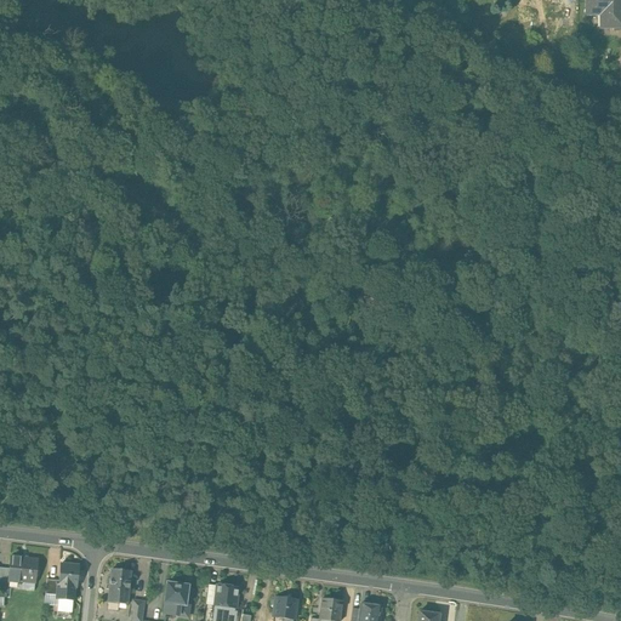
[(620,27),(620,0),(586,0),(586,15),(605,15),(605,28),(620,27)]
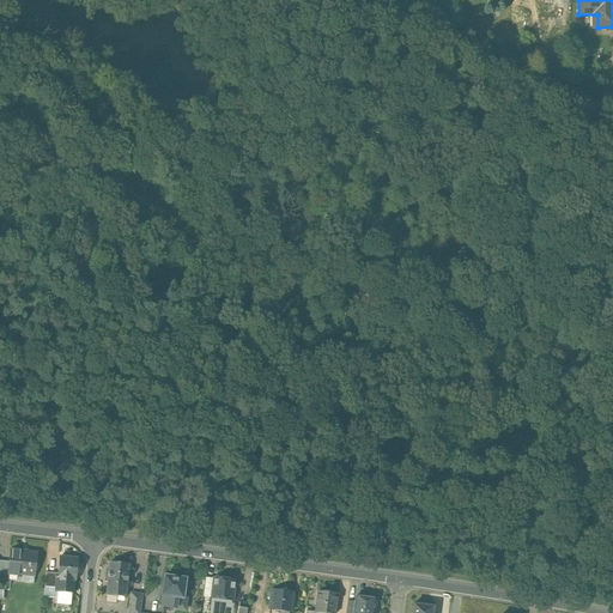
[(8,574),(17,575),(35,577),(37,552),(11,550),(8,562),(7,574),(8,574)]
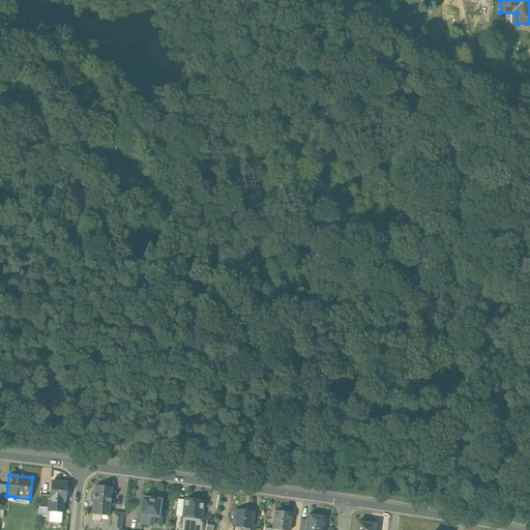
[(50,512),(49,522),(61,523),(62,513),(63,513),(64,502),(65,502),(67,483),(52,481),(50,496),(50,499),(49,499),(48,508),(48,511),(50,512)]
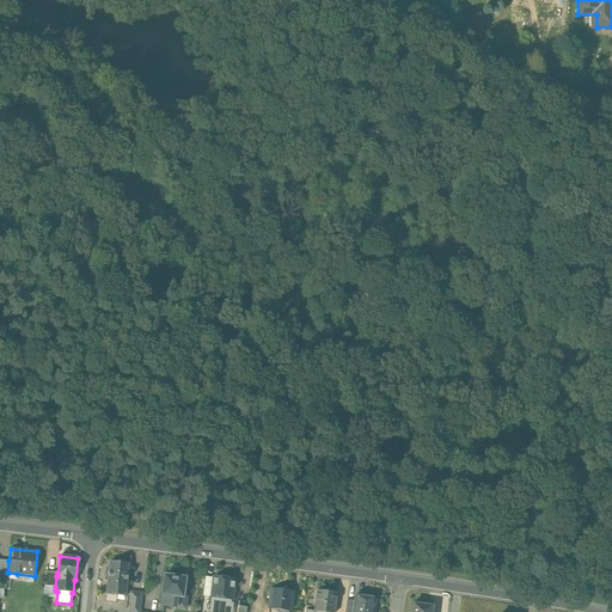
[(129,564),(115,562),(109,562),(106,594),(126,597),(127,585),(129,564)]
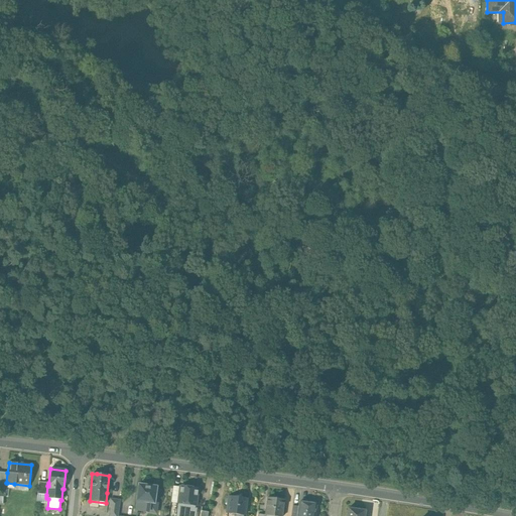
[(38,482),(37,494),(46,495),(47,486),(48,486),(48,483),(38,482)]
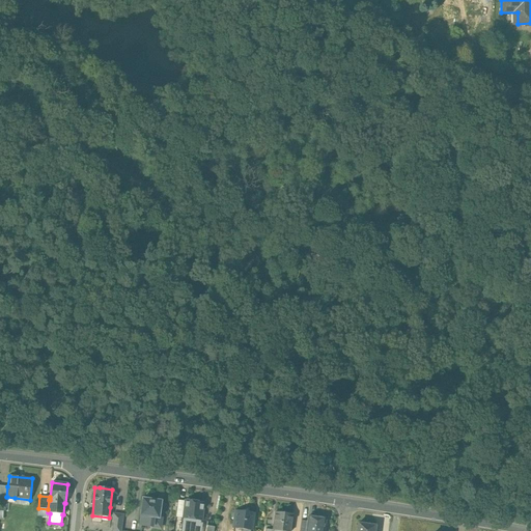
[(152,500),(151,500),(150,500),(142,499),(140,515),(140,516),(141,516),(140,525),(160,527),(161,519),(159,518),(159,516),(160,515),(160,513),(160,510),(161,501),(160,501),(161,499),(152,498),(152,500)]
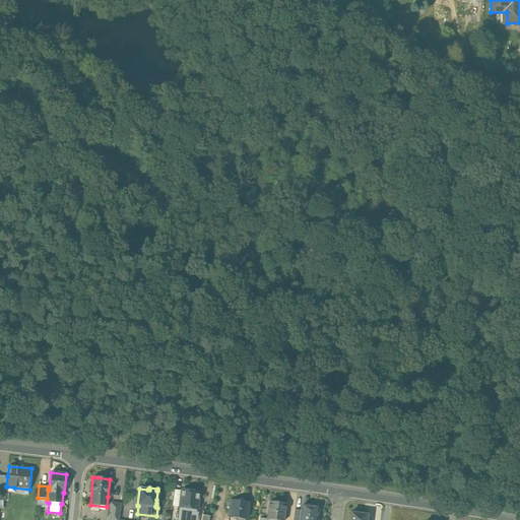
[(182,490),(181,501),(180,508),(188,509),(186,518),(195,519),(199,493),(198,493),(198,492),(197,491),(192,490),(190,492),(182,490)]
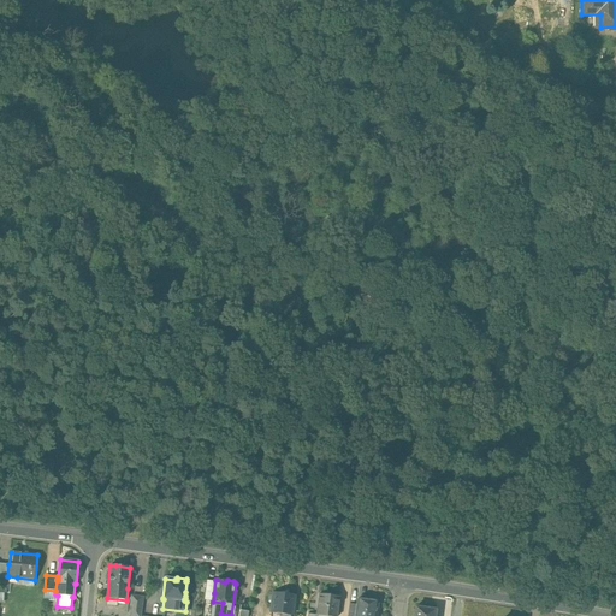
[(271,612),(272,612),(273,612),(279,614),(278,615),(290,615),(291,615),(294,596),(273,593),(273,594),(272,594),(270,596),(268,602),(271,604),(272,604),(271,612)]
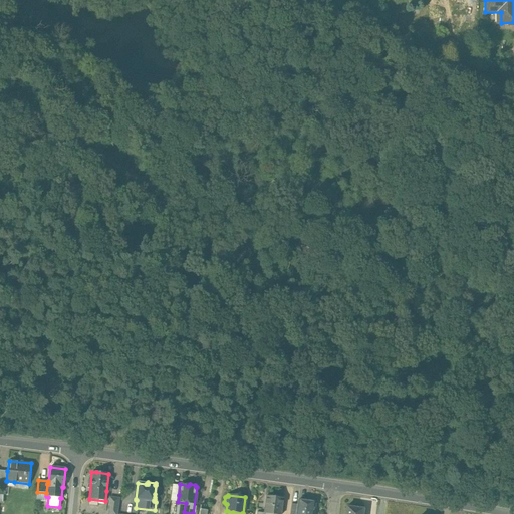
[(269,513),(280,513),(283,498),(282,498),(281,497),(276,496),(274,497),(266,496),(264,513),(269,513)]
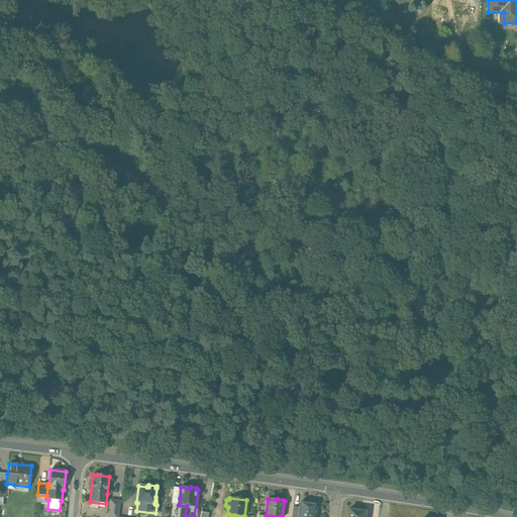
[(117,516),(119,508),(120,501),(110,500),(107,516),(117,516)]
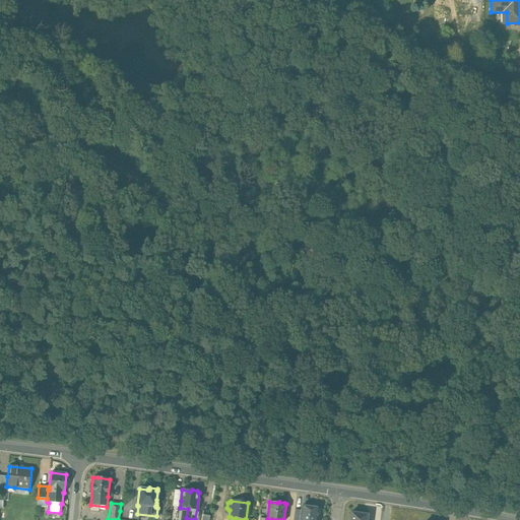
[(317,519),(319,509),(310,507),(309,506),(304,505),(302,506),(301,511),(299,519),(317,519)]
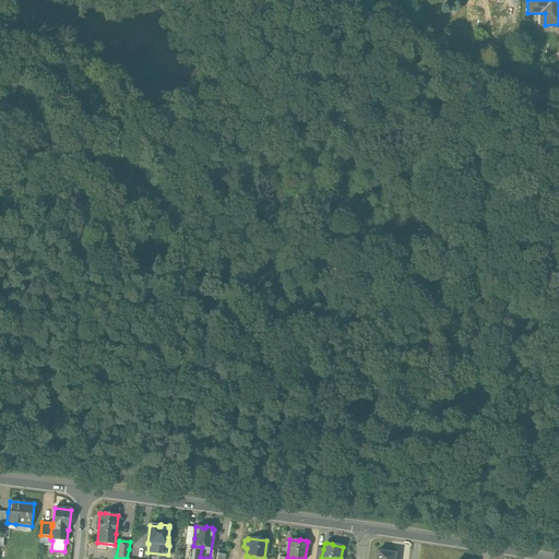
[(321,558),(323,549),(317,548),(314,558),(321,558)]
